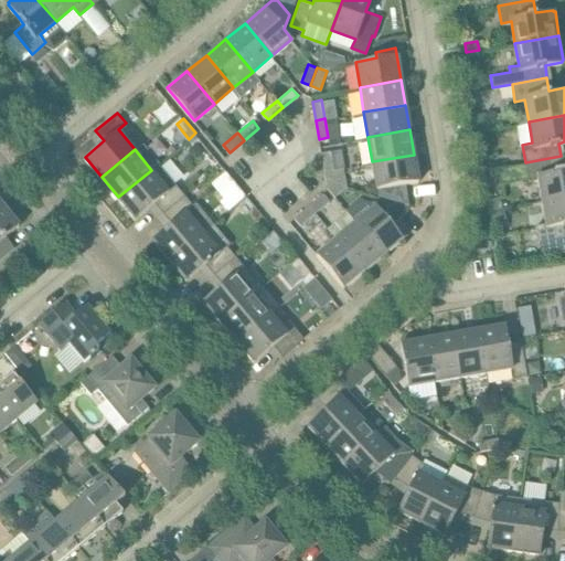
[(320,151),(323,170),(333,168),(330,149),(320,151)]
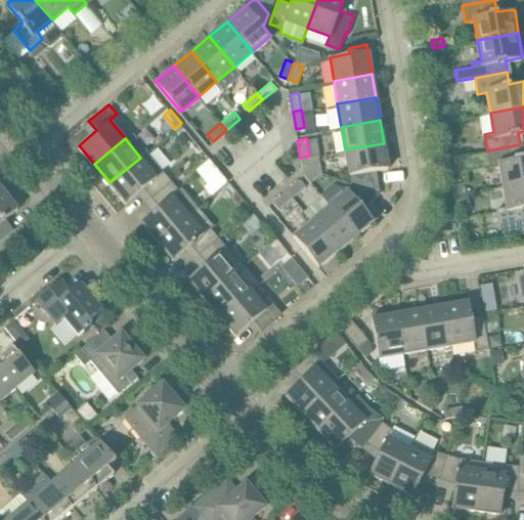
[(388,167),(384,143),(345,149),(350,181),(380,191),(376,169),(388,167)]
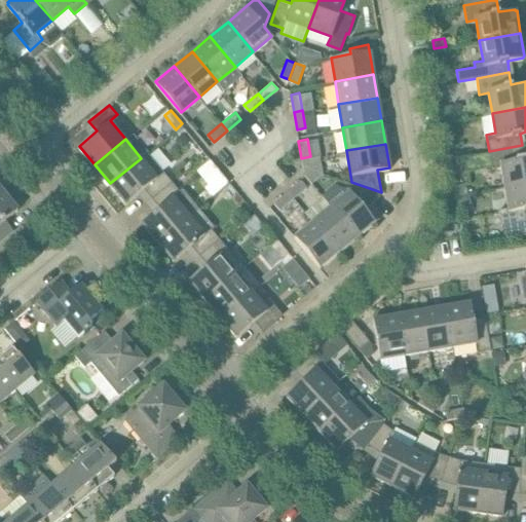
[(525,156),(524,157),(522,145),(489,151),(492,168),(501,165),(504,186),(525,182),(525,156)]
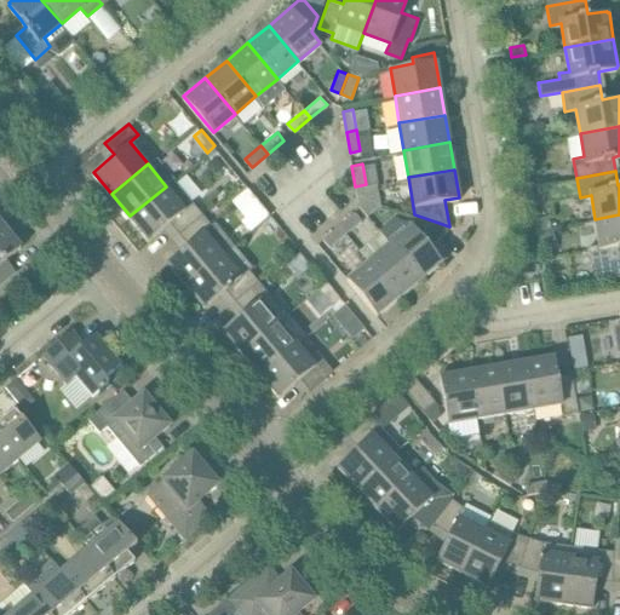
[(170,220),(179,233),(202,212),(174,179),(166,187),(130,216),(149,239),(170,220)]
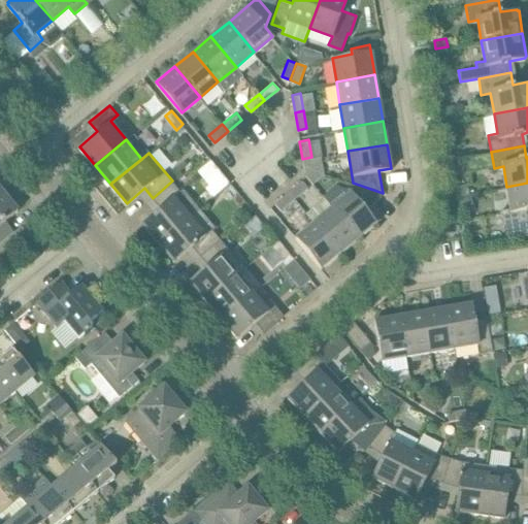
[(304,165),(324,172),(321,156),(311,157),(302,159),(304,165)]
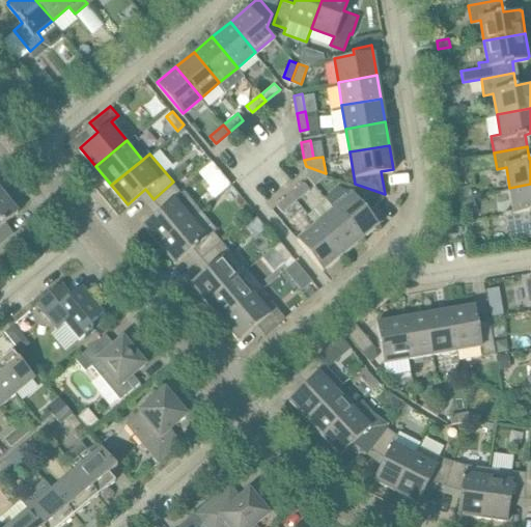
[(326,173),(306,166),(307,174),(314,184),(326,173)]
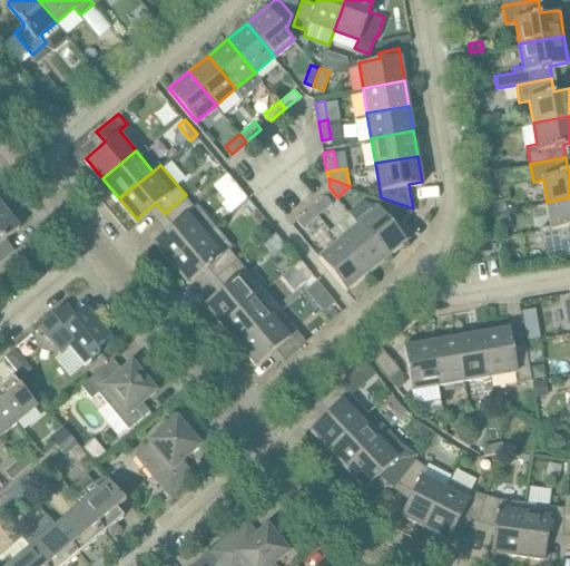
[(248,195),(239,184),(231,191),(241,202),(248,195)]
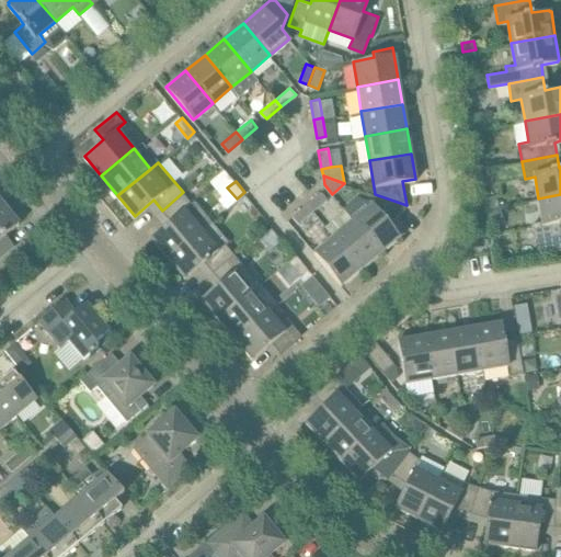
[(321,190),(307,202),(312,209),(327,197),(321,190)]
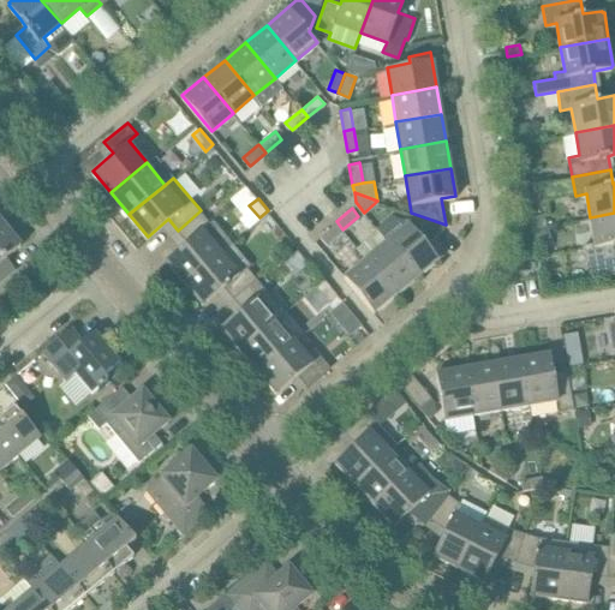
[(210,222),(201,210),(178,231),(186,241),(166,258),(184,281),(231,243),(213,221),(210,222)]
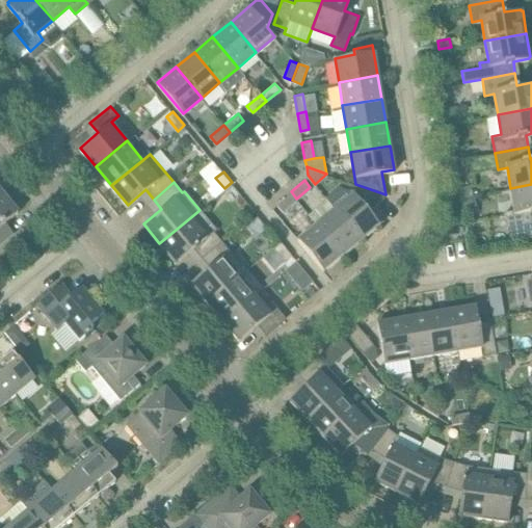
[(335,208),(360,238),(383,218),(373,206),(386,194),(355,184),(353,192),(335,208)]
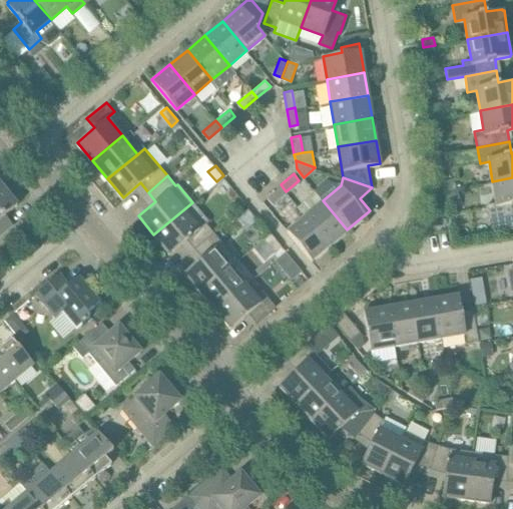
[(512,214),(512,177),(492,181),(496,201),(487,202),(489,218),(512,214)]
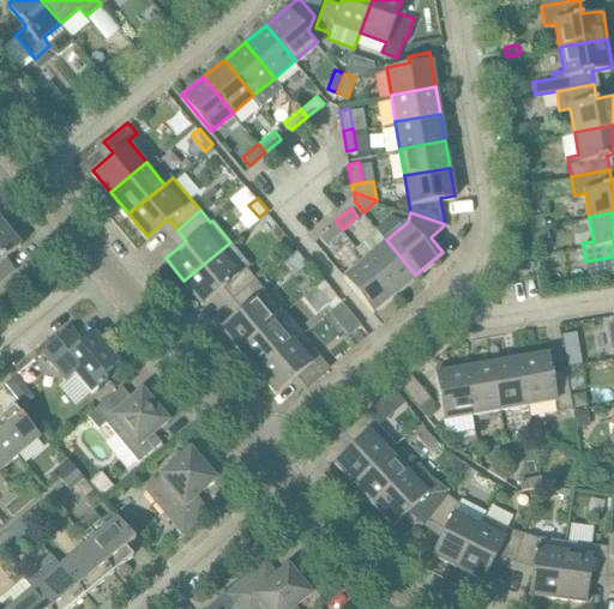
[(0,278),(10,271),(0,260),(20,242),(2,221),(0,222),(0,278)]
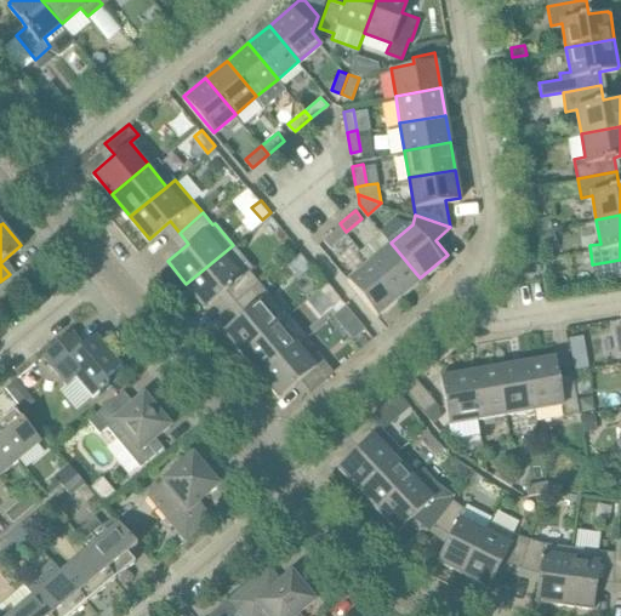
[(330,245),(346,232),(340,223),(323,237),(330,245)]
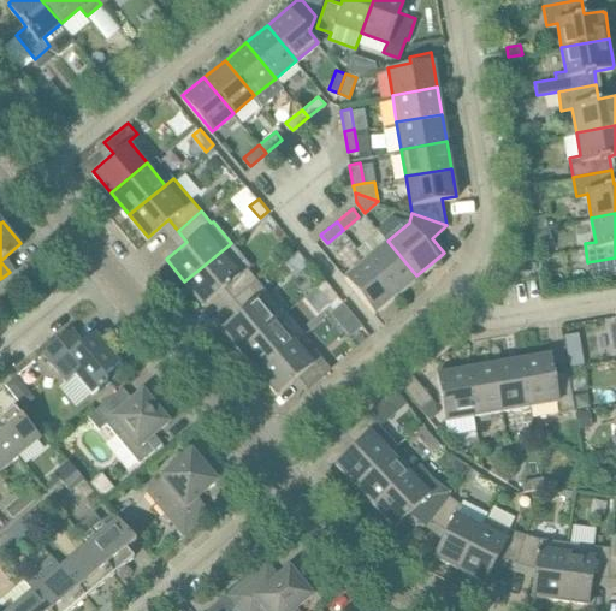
[(548,227),(537,229),(540,247),(551,244),(548,227)]
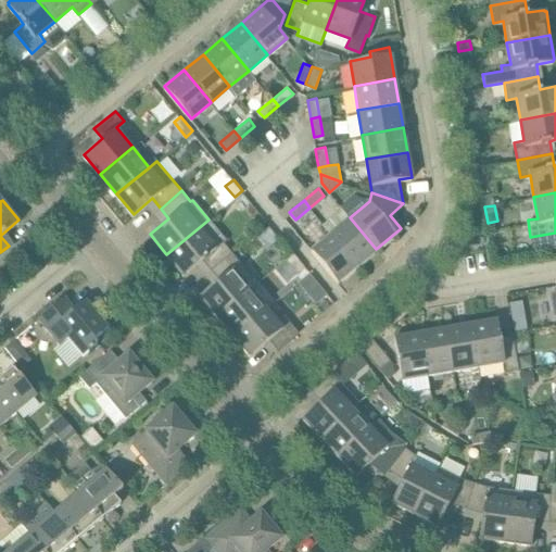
[(350,217),(330,233),(357,265),(376,249),(350,217)]
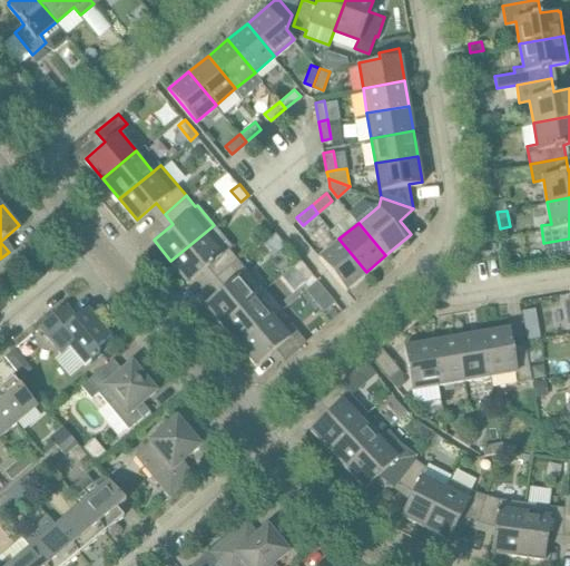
[(207,265),(216,275),(239,255),(214,225),(170,261),(188,281),(207,265)]
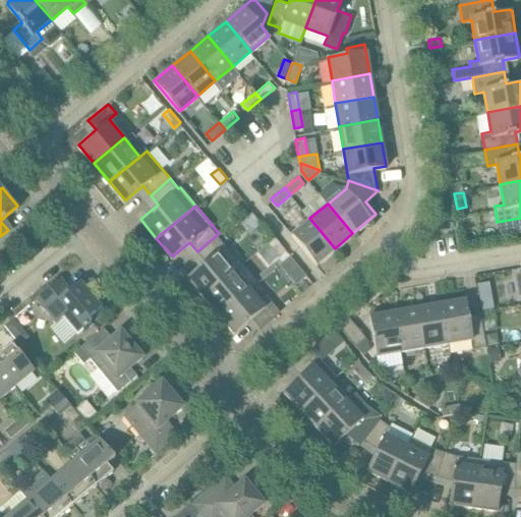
[(309,218),(291,233),(316,264),(335,248),(309,218)]
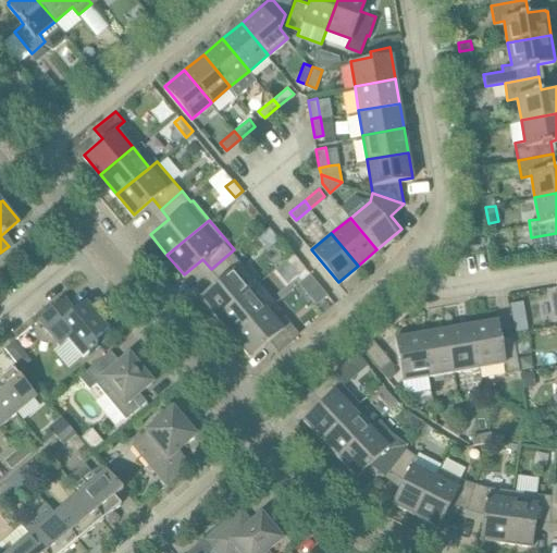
[(259,280),(234,249),(211,269),(219,279),(200,295),(217,315),(249,287),(259,280)]
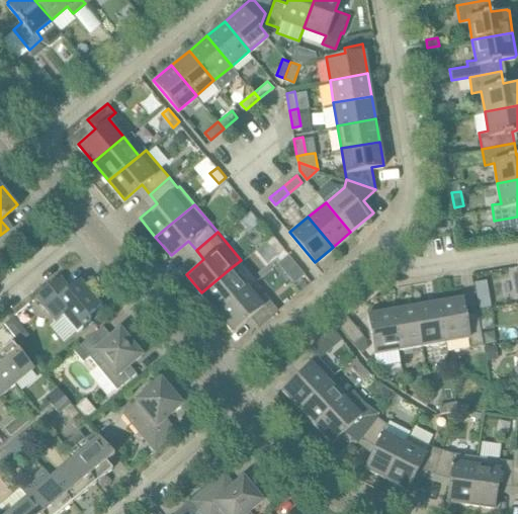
[(272,234),(266,239),(277,253),(283,247),(272,234)]
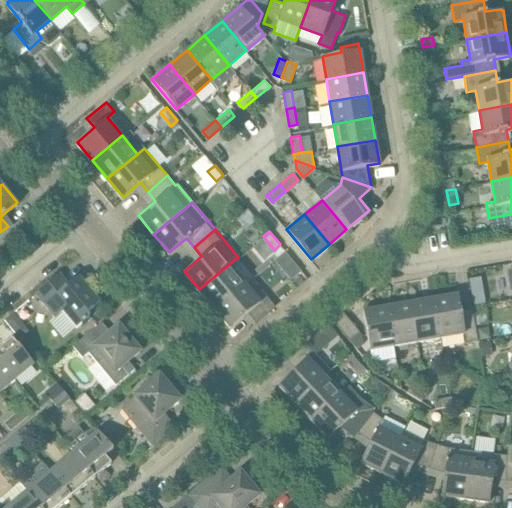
[(293,277),(304,268),(287,248),(276,257),(293,277)]
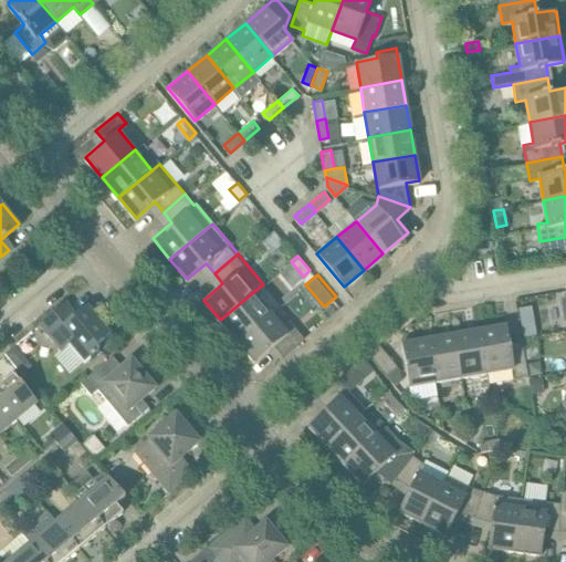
[(220,320),(237,341),(271,313),(253,292),(220,320)]
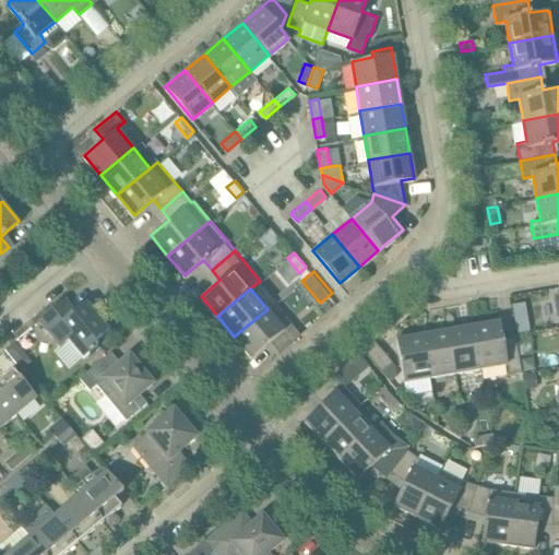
[(108,328),(90,306),(85,300),(75,309),(64,297),(38,319),(60,344),(68,338),(83,355),(97,343),(94,340),(108,328)]
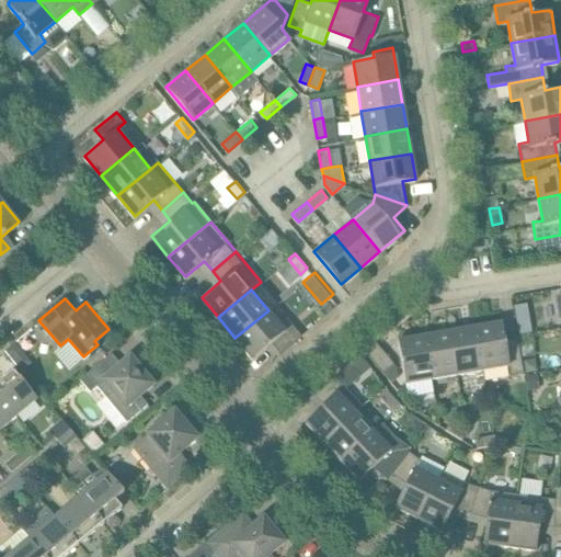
[(285,330),(268,310),(235,338),(252,357),(271,342),(279,352),(301,333),(293,324),(285,330)]
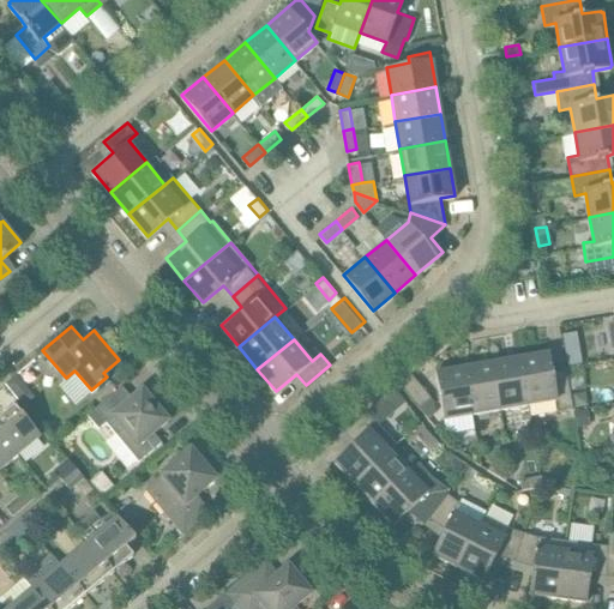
[(572,406),(567,377),(553,379),(549,351),(521,356),(529,403),(557,398),(558,409),(572,406)]
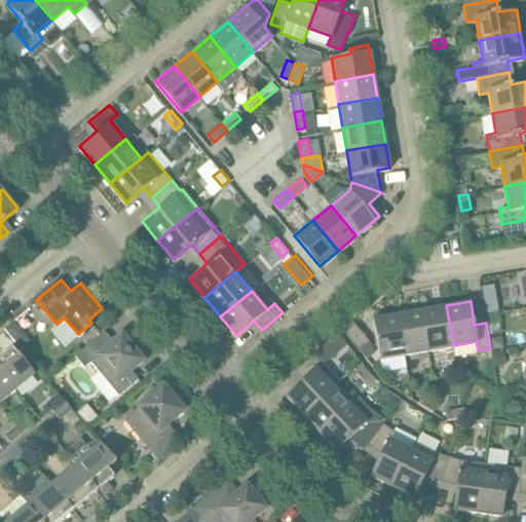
[(453,345),(446,305),(421,309),(428,349),(453,345)]
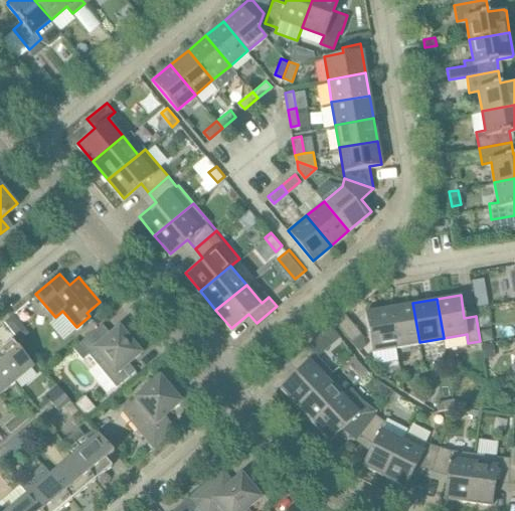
[(372,350),(395,346),(389,307),(388,307),(387,302),(367,306),(368,311),(365,311),(372,350)]
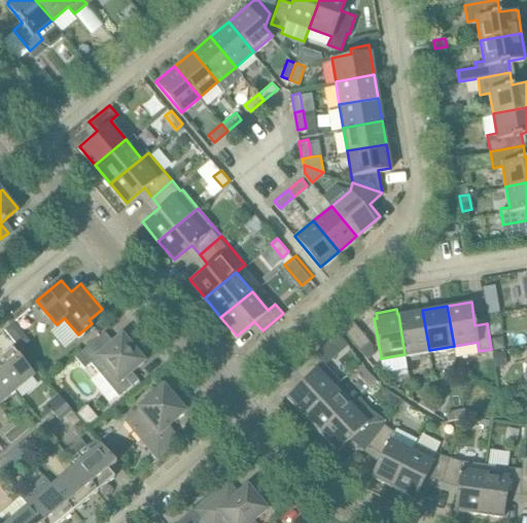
[(429,350),(422,310),(398,314),(405,354),(429,350)]
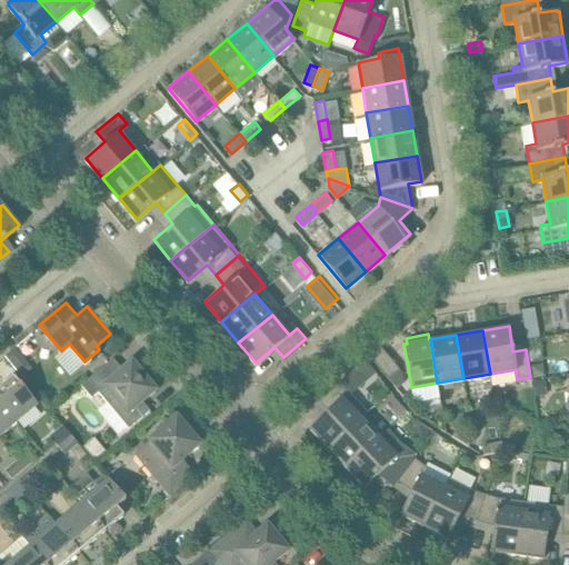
[(10,348),(5,353),(22,374),(32,366),(15,345),(10,348)]
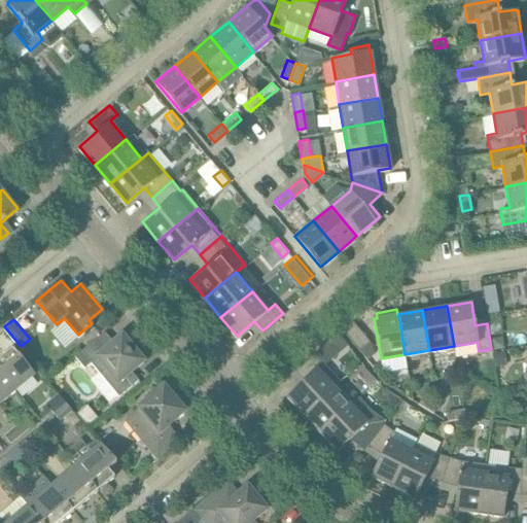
[(352,320),(343,328),(359,348),(370,340),(352,320)]
